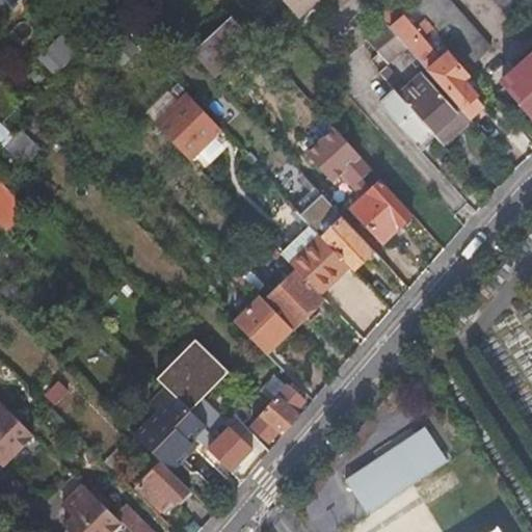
[(329,0),(338,9),(347,0),(282,0),(299,19),(320,1),(319,0),(329,0)]
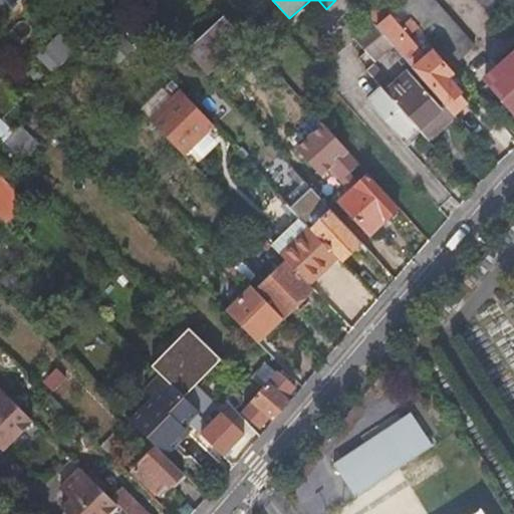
[(397,0),(455,65),(476,47),(434,0),(397,0)]
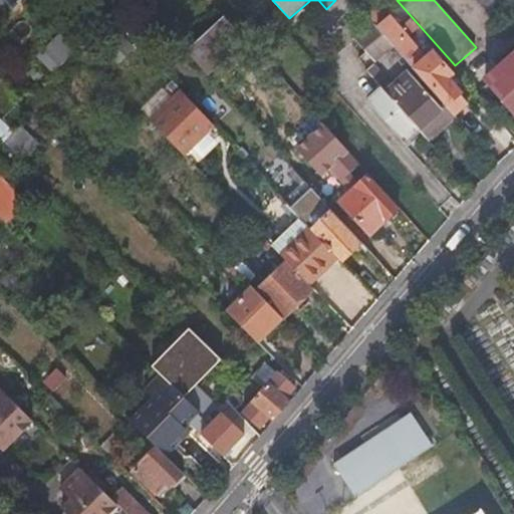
[(392,17),(410,37),(421,29),(403,8),(392,17)]
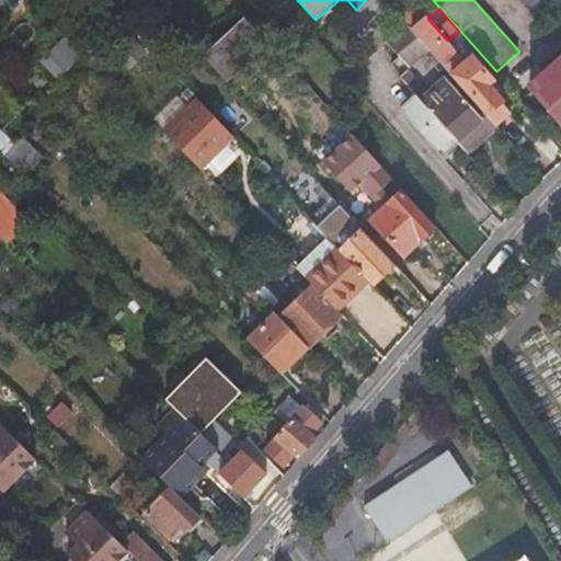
[(201,55),(226,81),(268,43),(244,15),(201,55)]
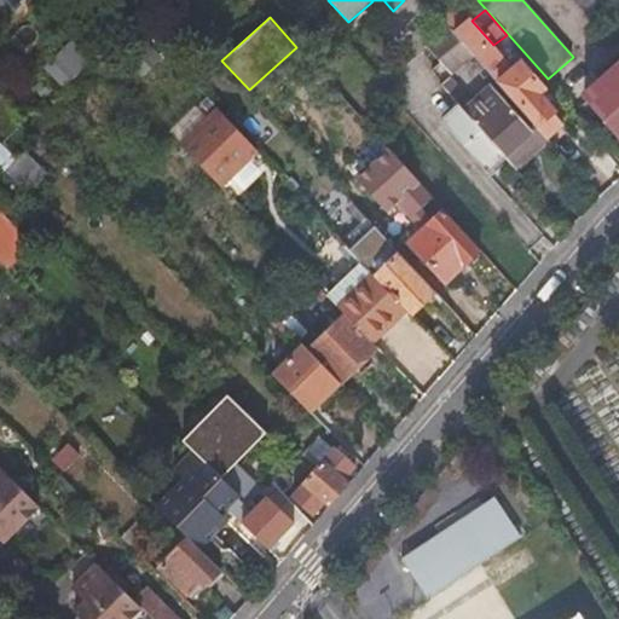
[(444,21),(432,32),(434,45),(451,29),(444,21)]
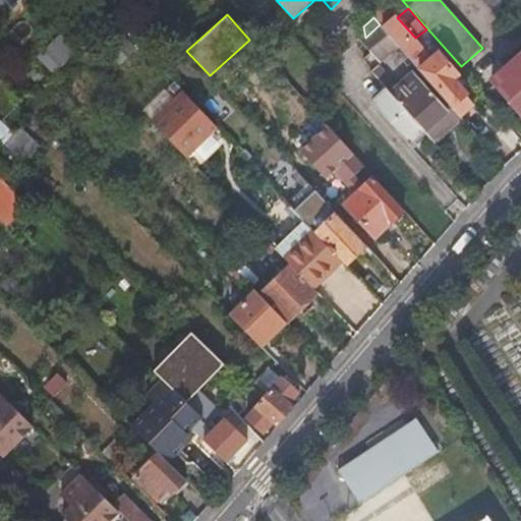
[(397,17),(384,30),(391,38),(400,48),(444,99),(462,119),(475,107),(467,98),(468,97),(455,80),(460,76),(441,54),(426,66),(408,45),(415,38),(397,17)]
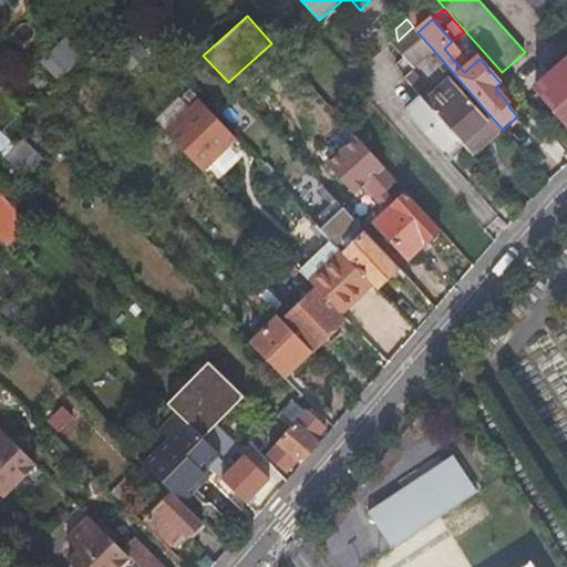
[(413,27),(398,41),(393,44),(405,58),(425,41),(418,32),(413,27)]
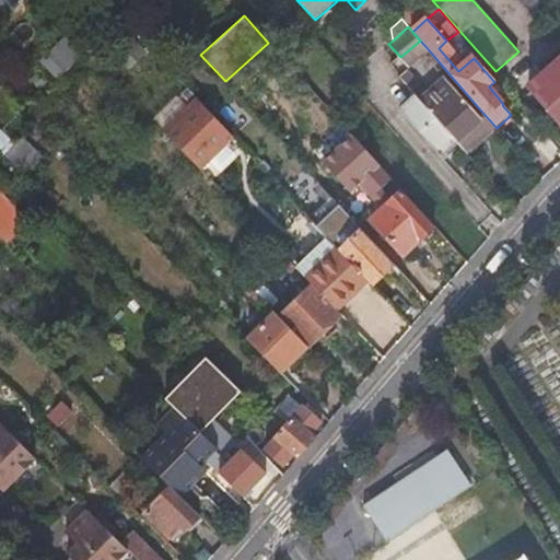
[(57,78),(84,50),(66,32),(38,59),(57,78)]
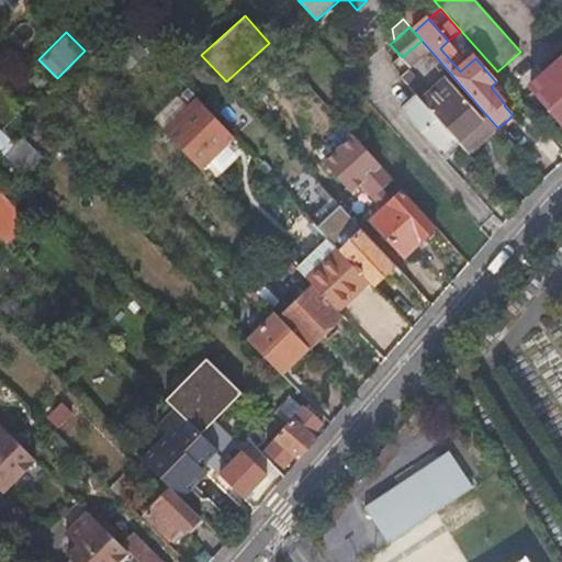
[(116,53),(128,65),(142,52),(131,40),(116,53)]
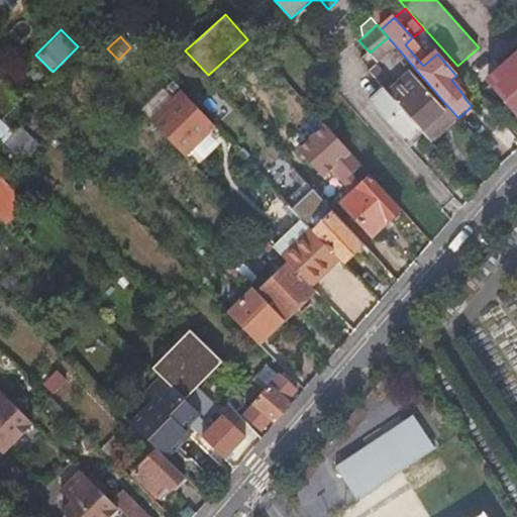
[(378,63),(397,47),(388,37),(370,53),(378,63)]
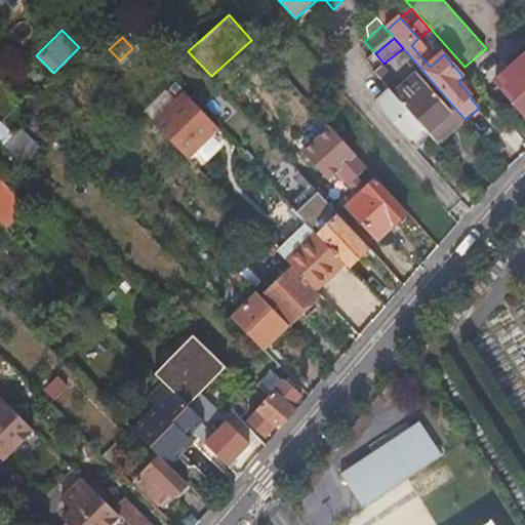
[(524,58),(496,84),(524,118),(524,58)]
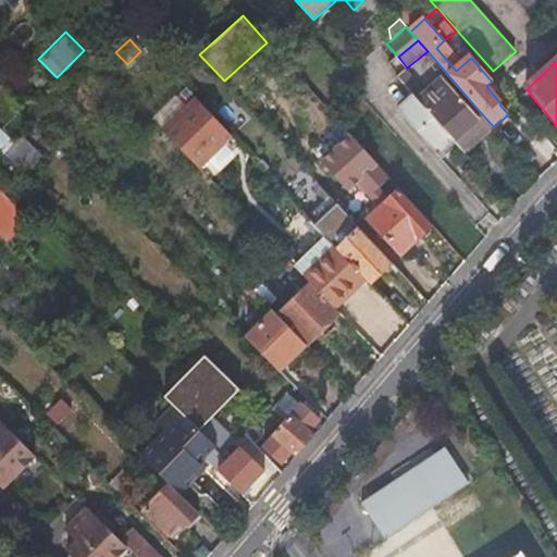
[(397,78),(415,98),(422,90),(405,72),(397,78)]
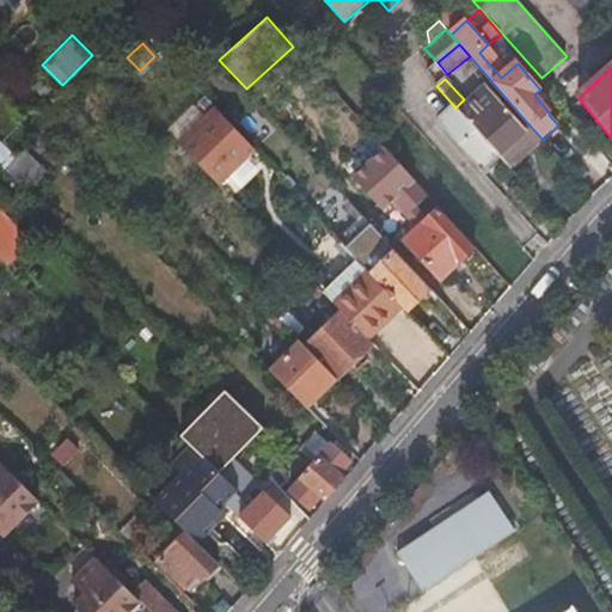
[(503,161),(510,171),(545,142),(543,140),(521,116),(518,120),(488,86),(459,112),(499,157),(503,161)]
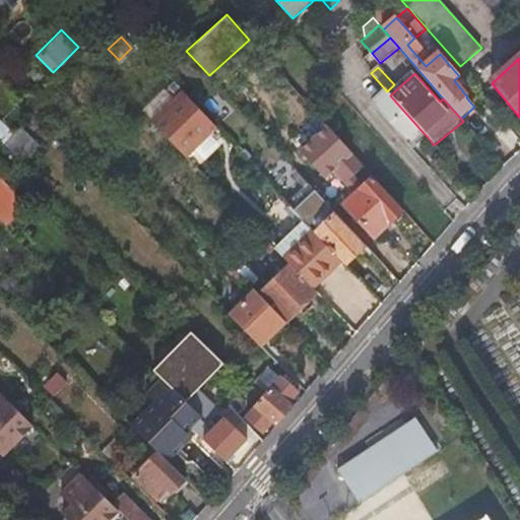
[(151,121),(186,156),(216,128),(182,91),(151,121)]
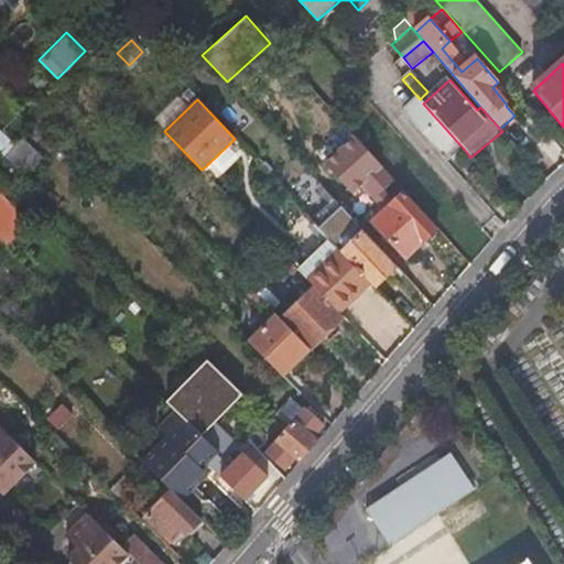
[(456,155),(464,149),(459,144),(423,104),(420,99),(404,114),(444,159),(453,151),(456,155)]
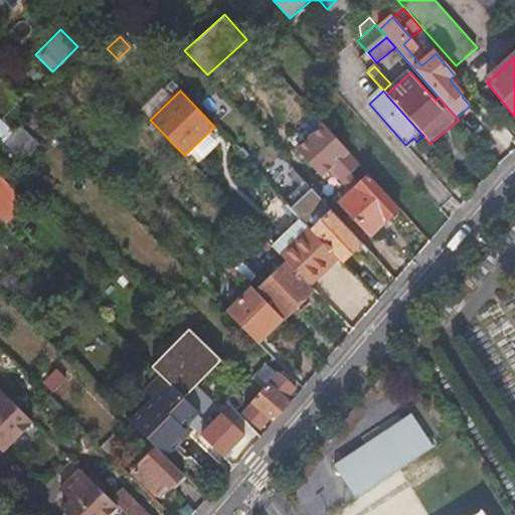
[(288,136),(295,146),(322,127),(315,118),(288,136)]
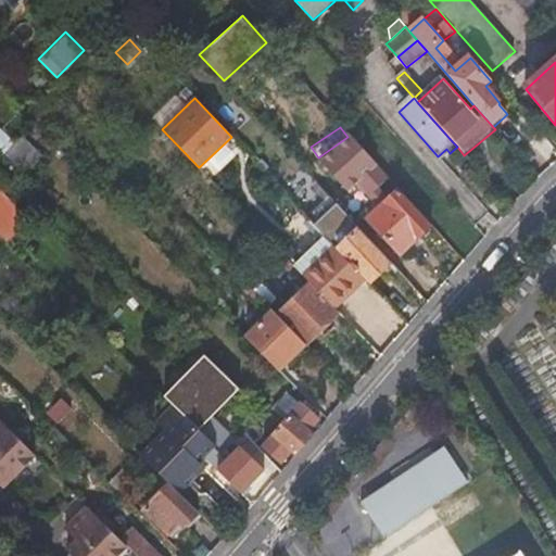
[(368,219),(401,254),(431,226),(399,191),(389,200),(379,189),(390,178),(351,136),(320,162),(348,192),(357,184),(380,209),(368,219)]
